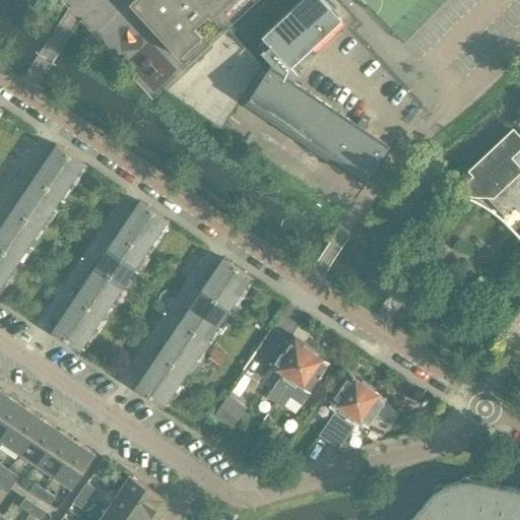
[(133,0),(130,4),(179,58),(202,37),(203,36),(195,27),(208,15),(212,19),(233,0),(133,0)]
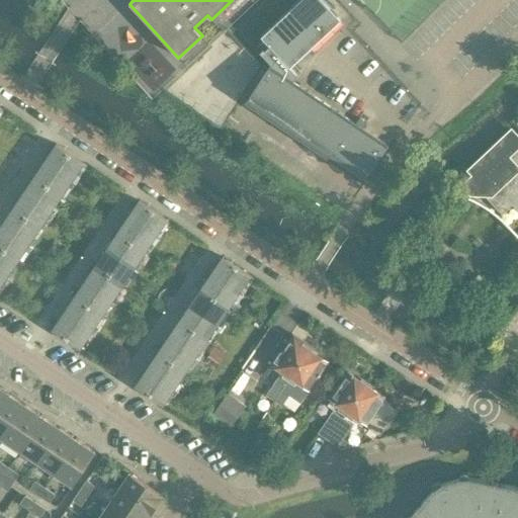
[(298,72),(292,65),(342,19),(324,0),(299,0),(261,36),(265,39),(257,48),(272,65),(270,67),(246,102),(248,103),(249,102),(363,178),(362,180),(363,180),(386,146),(362,128),(366,122),(360,117),(355,124),(292,82),(298,72)]
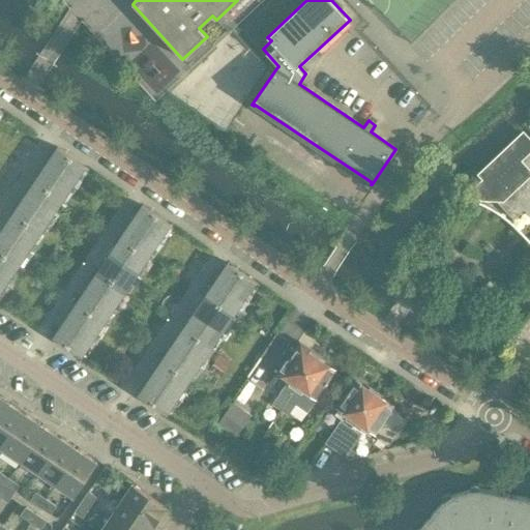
[(476,189),(476,190),(476,192),(476,193),(481,198),(492,199),(501,189),(505,196),(498,203),(513,219),(519,214),(529,227),(529,141),(523,134),(480,174),(486,179),(476,187),(476,188),(476,189)]
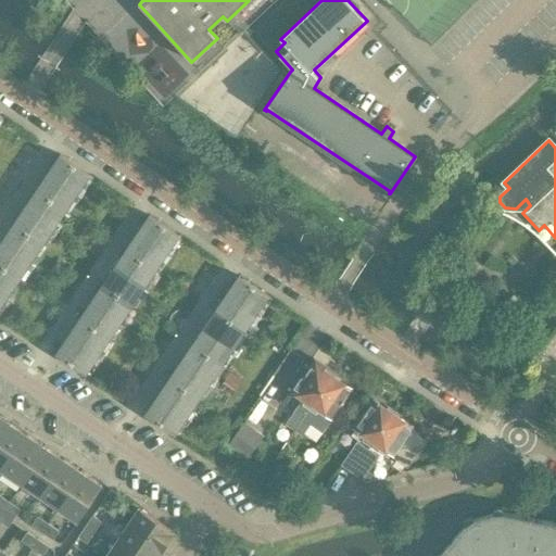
[(50,164),(46,172),(77,193),(89,176),(59,155),(52,165),(50,164)]
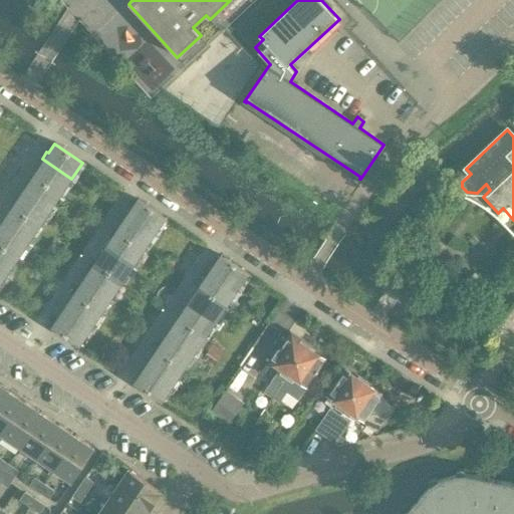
[(38,167),(33,176),(60,194),(71,179),(42,159),(37,166),(38,167)]
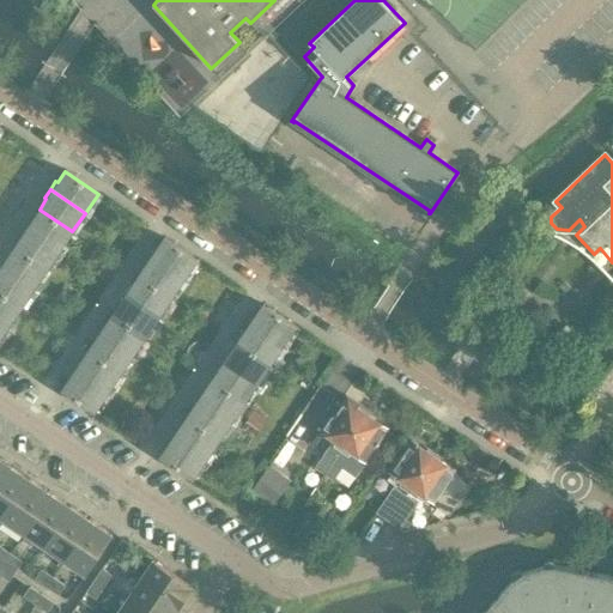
[(30,218),(24,226),(60,250),(72,231),(40,210),(32,219),(30,218)]
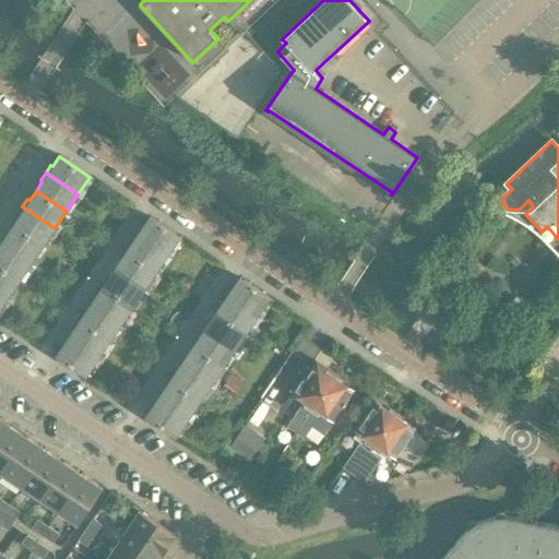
[(19,215),(12,225),(43,246),(55,228),(22,206),(18,214),(19,215)]
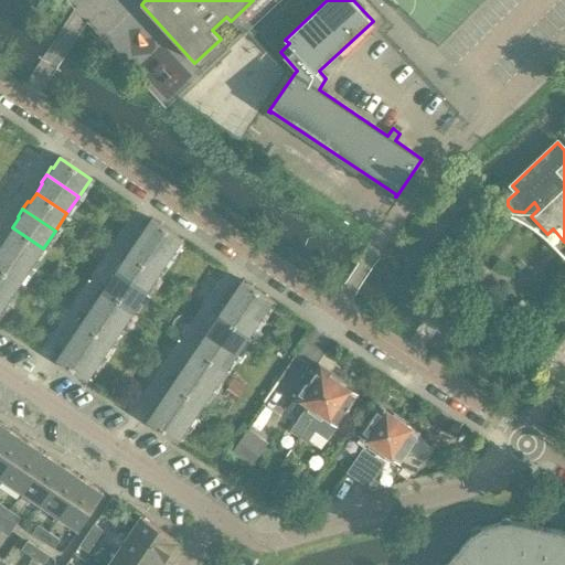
[(141,228),(137,236),(169,257),(181,238),(150,219),(144,230),(141,228)]
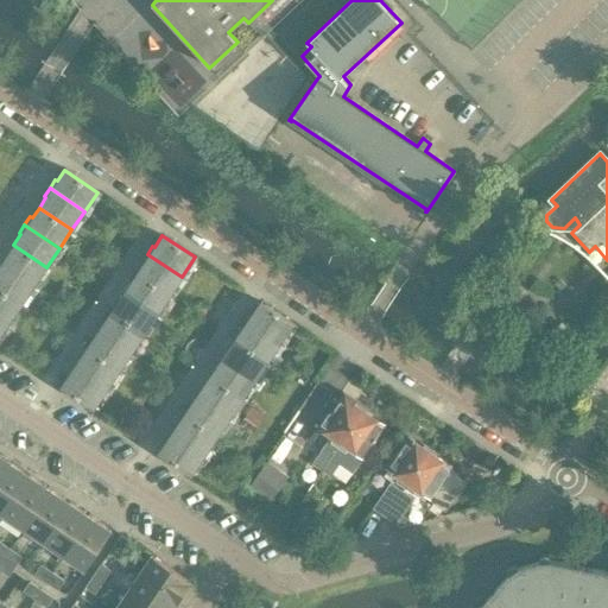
[(5,254),(0,260),(0,263),(33,286),(46,267),(13,245),(7,255),(5,254)]
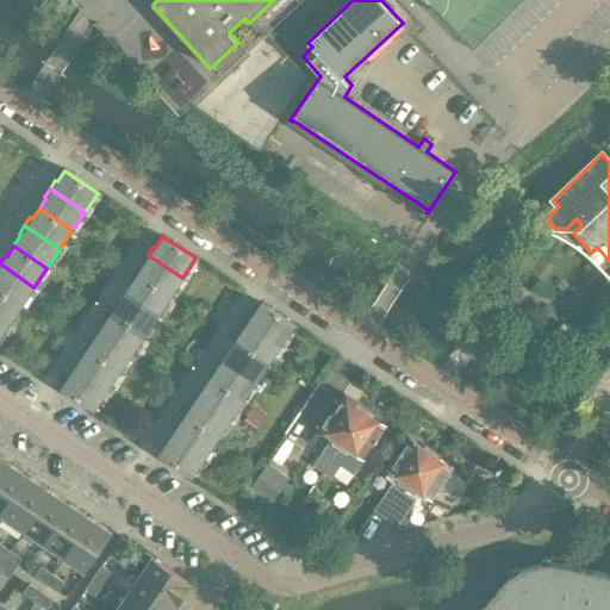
[(144,263),(137,275),(169,297),(182,278),(148,255),(142,263),(144,263)]
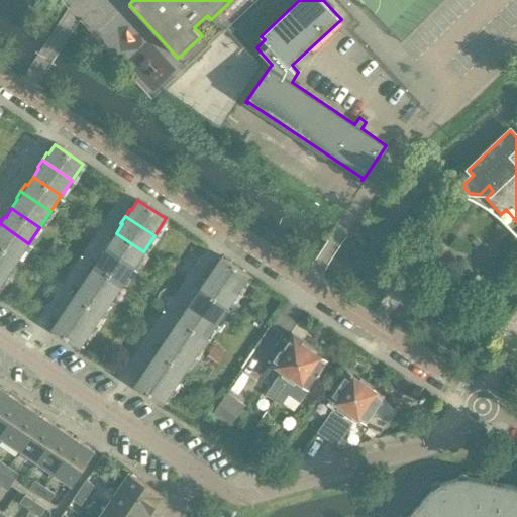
[(0,245),(18,259),(28,243),(0,223),(0,245)]
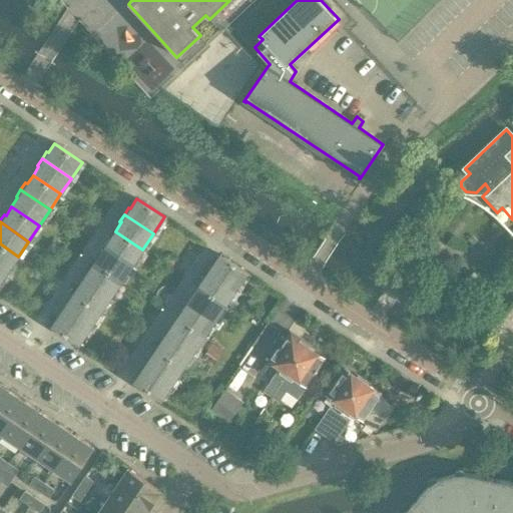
[(107,238),(103,245),(131,266),(142,249),(115,231),(109,239),(107,238)]
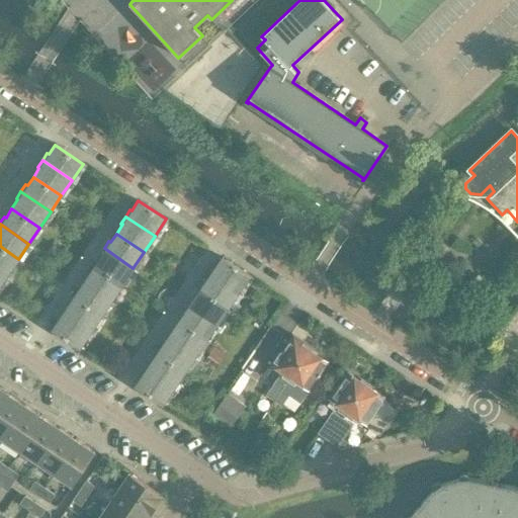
[(0,270),(8,275),(18,259),(0,246),(0,270)]
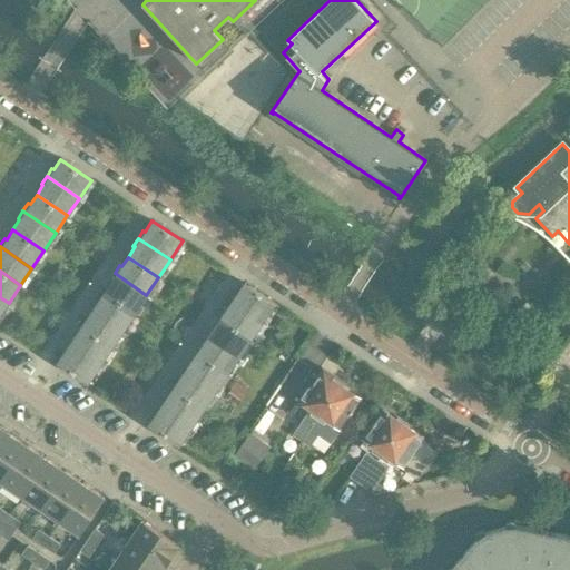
[(110,282),(105,292),(135,313),(146,295),(115,273),(109,281),(110,282)]
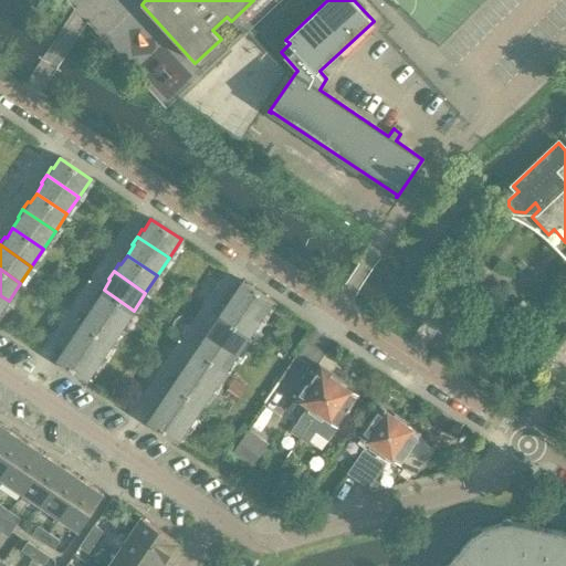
[(233,290),(228,297),(260,320),(272,302),(242,281),(236,291),(233,290)]
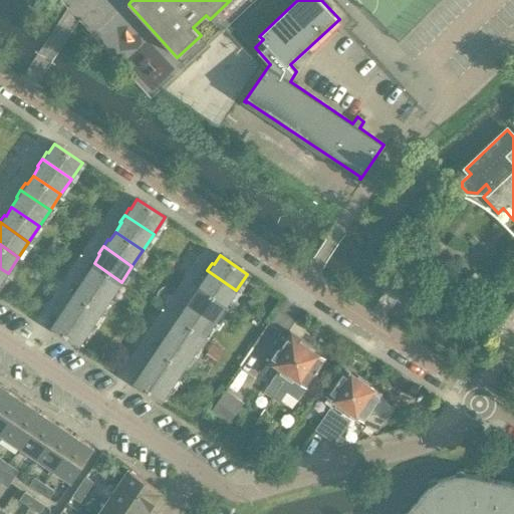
[(86,271),(82,278),(111,297),(121,282),(94,263),(87,272),(86,271)]
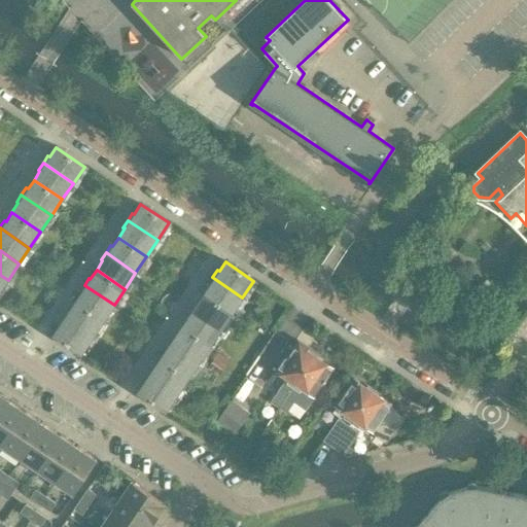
[(209,285),(203,294),(232,314),(242,297),(212,277),(207,283),(209,285)]
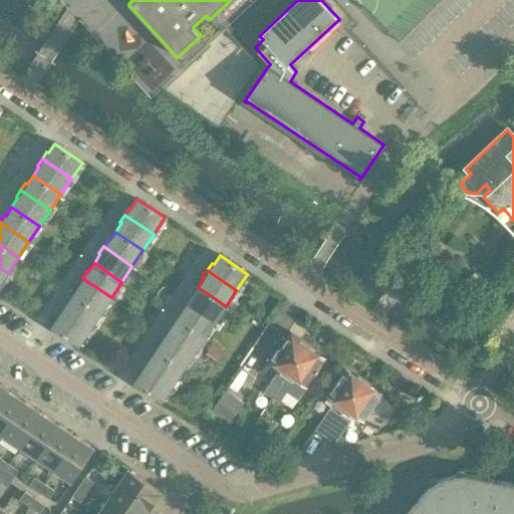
[(78,286),(72,295),(100,313),(111,297),(82,278),(77,285),(78,286)]
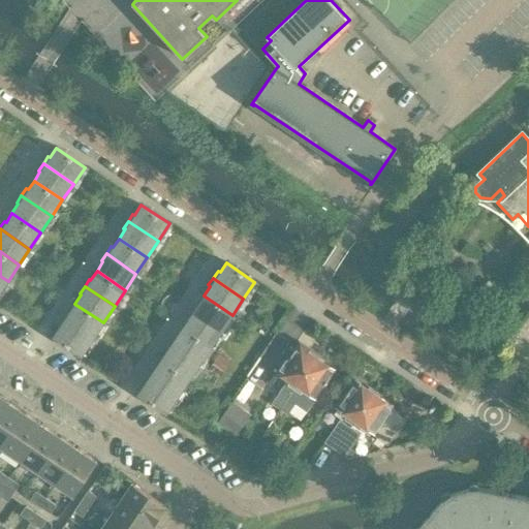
[(477,292),(471,299),(479,308),(486,302),(477,292)]
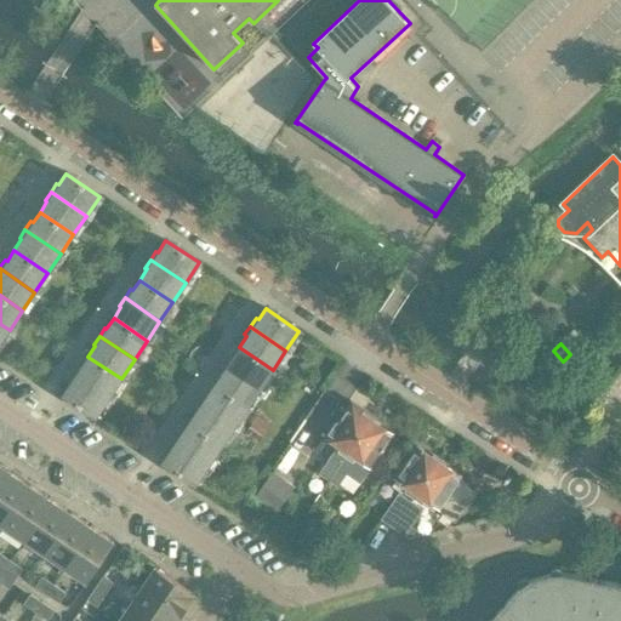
[(229,355),(224,364),(260,388),(273,370),(239,347),(232,358),(229,355)]
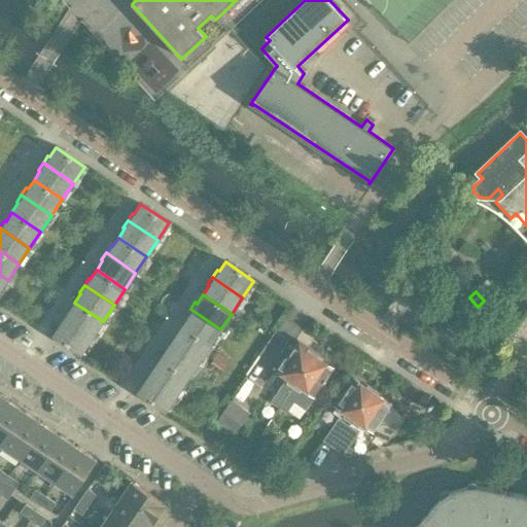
[(67,310),(63,317),(93,338),(103,321),(74,303),(69,311),(67,310)]
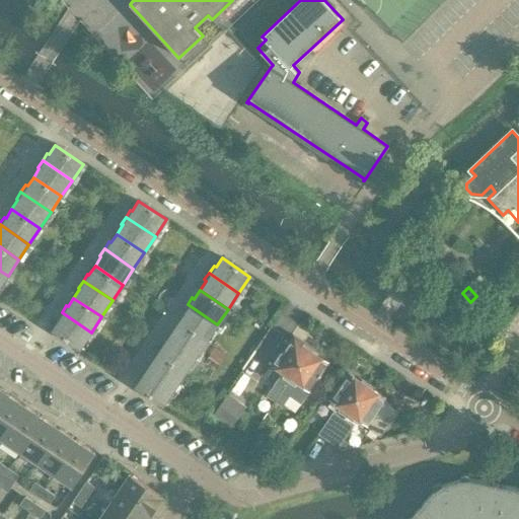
[(184,312),(178,321),(207,341),(217,324),(188,304),(182,311),(184,312)]
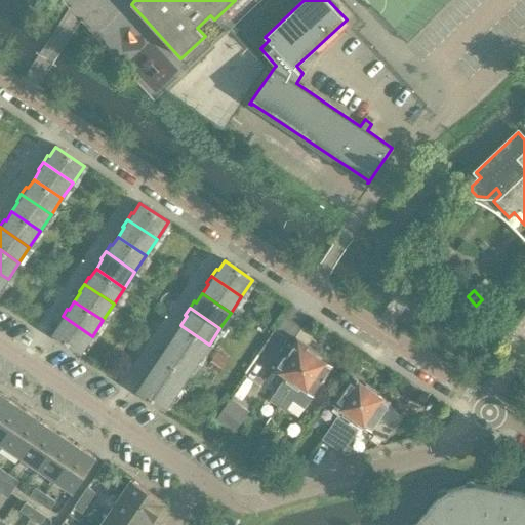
[(92,336),(63,316),(57,323),(58,324),(52,334),(81,353),(92,336)]
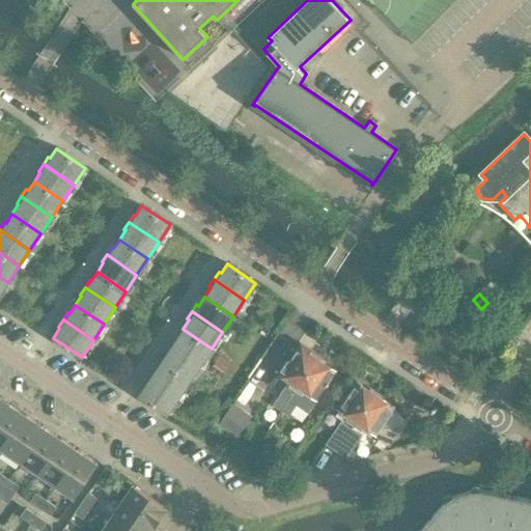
[(174,337),(170,344),(200,364),(212,348),(183,329),(176,338),(174,337)]
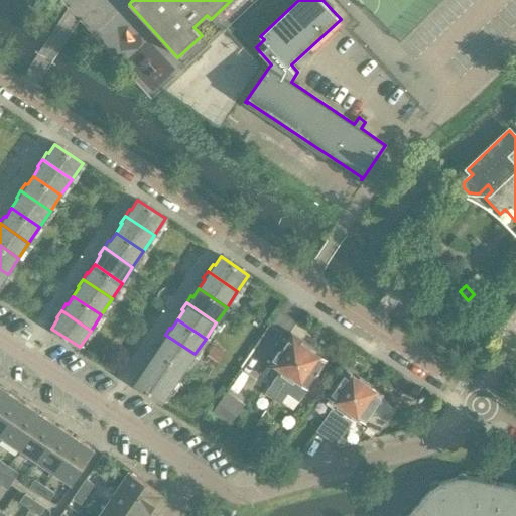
[(162,343),(156,352),(184,370),(195,354),(165,335),(160,341),(162,343)]
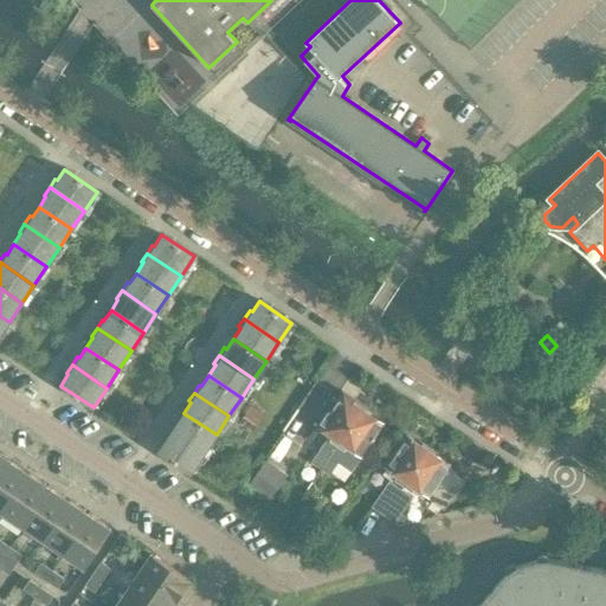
[(331,437),(313,464),(322,471),(365,407),(343,393),(334,408),(333,408),(318,429),(331,437)]
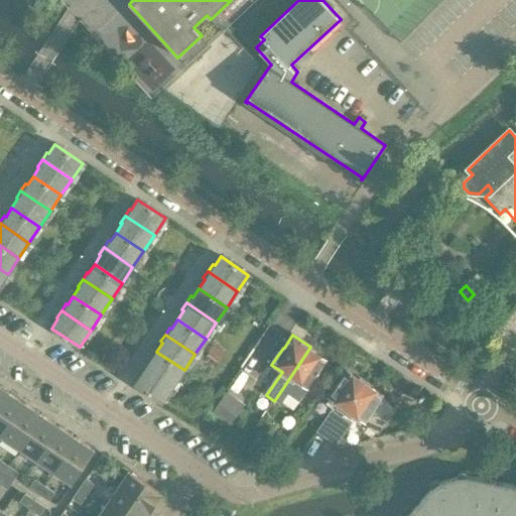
[(317,352),(310,347),(274,401),(281,406),(288,395),(300,403),(320,373),(319,372),(326,362),(315,355),(317,352)]
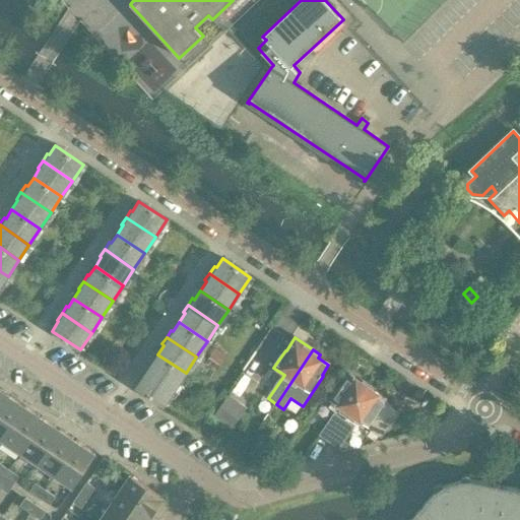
[(149,362),(144,369),(175,389),(186,373),(157,354),(151,364),(149,362)]
